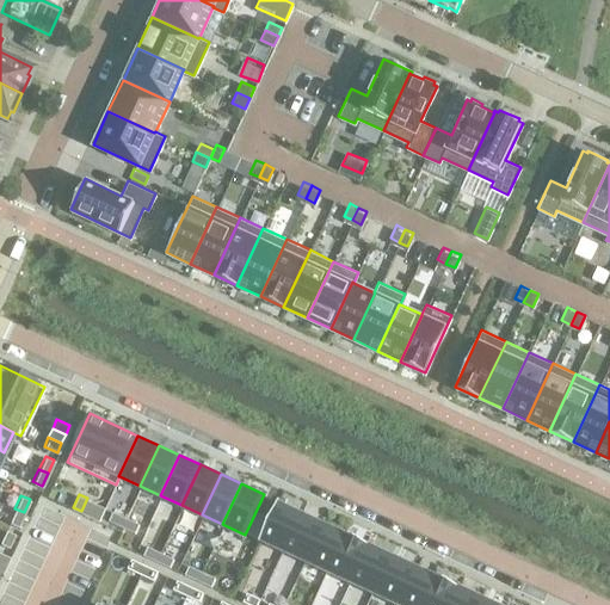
[(87,498),(81,511),(90,516),(96,502),(87,498)]
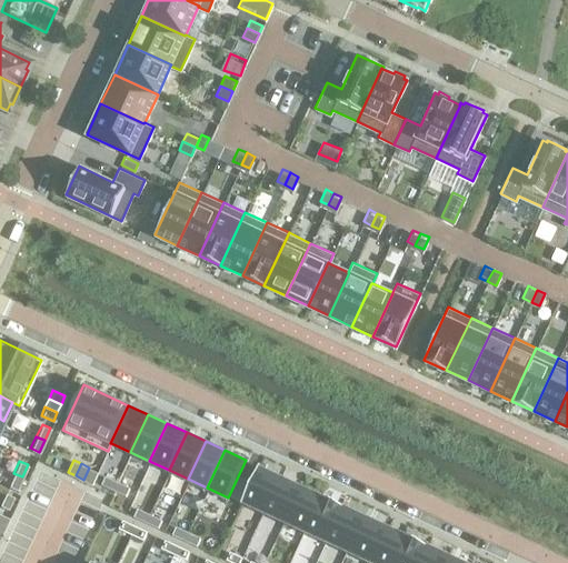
[(257,465),(240,502),(262,512),(279,475),(257,465)]
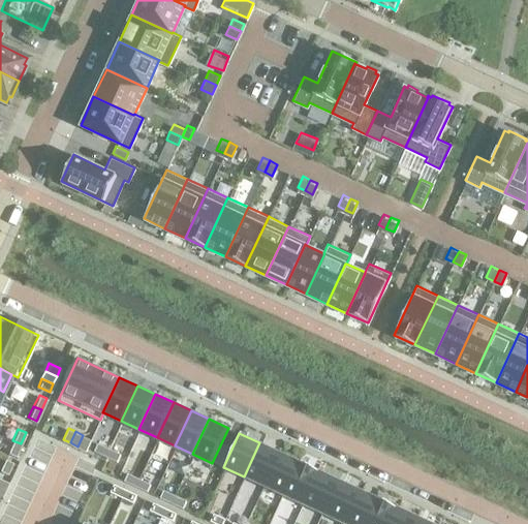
[(83,435),(78,447),(86,450),(91,438),(83,435)]
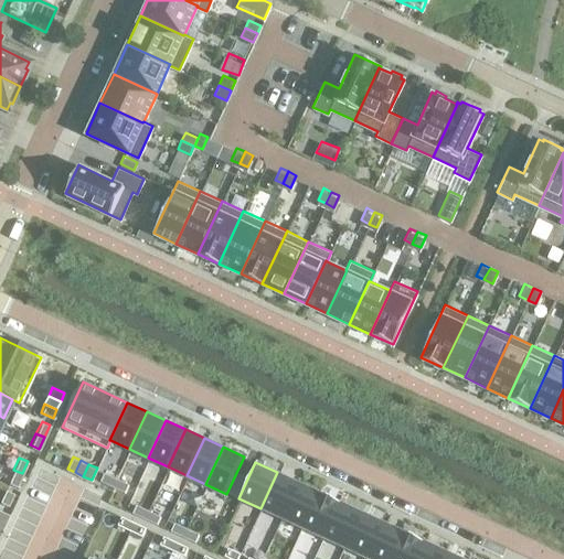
[(13,470),(8,482),(16,485),(22,473),(13,470)]
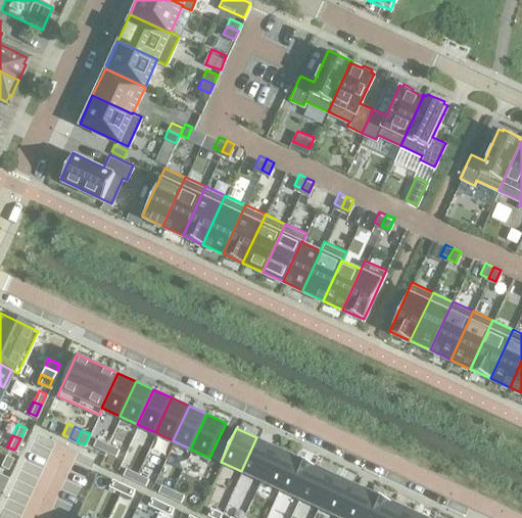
[(96,436),(93,443),(104,449),(107,441),(96,436)]
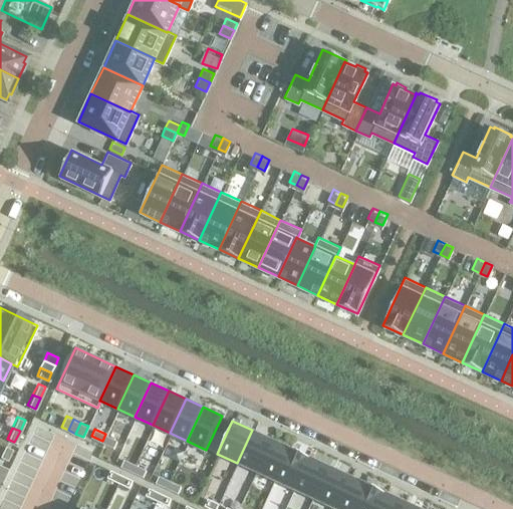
[(252,430),(237,463),(255,471),(270,439),(252,430)]
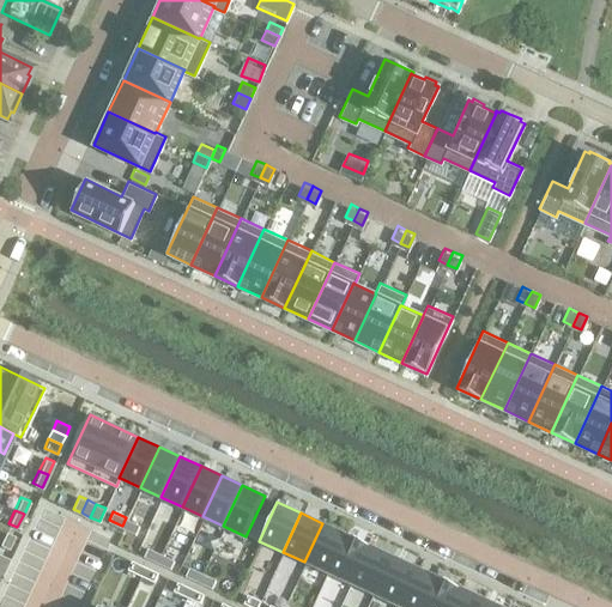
[(126,517),(122,526),(135,533),(139,523),(126,517)]
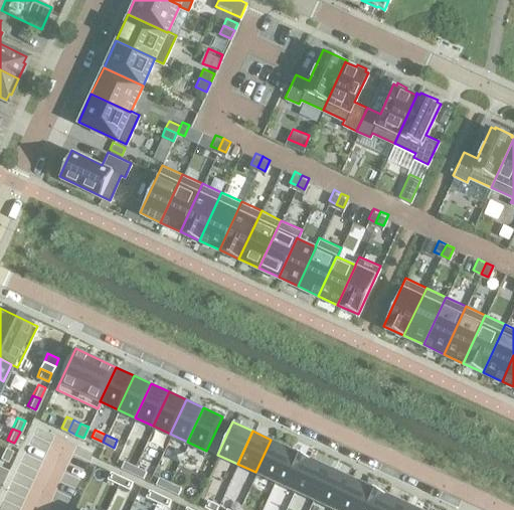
[(271,440),(255,472),(275,481),(290,449),(271,440)]
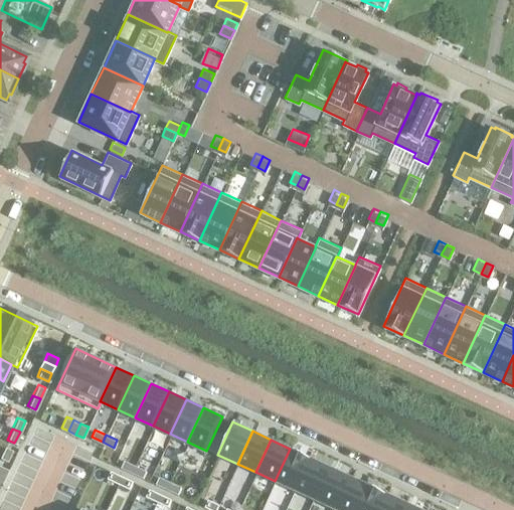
[(4,446),(0,455),(0,457),(7,460),(12,449),(4,446)]
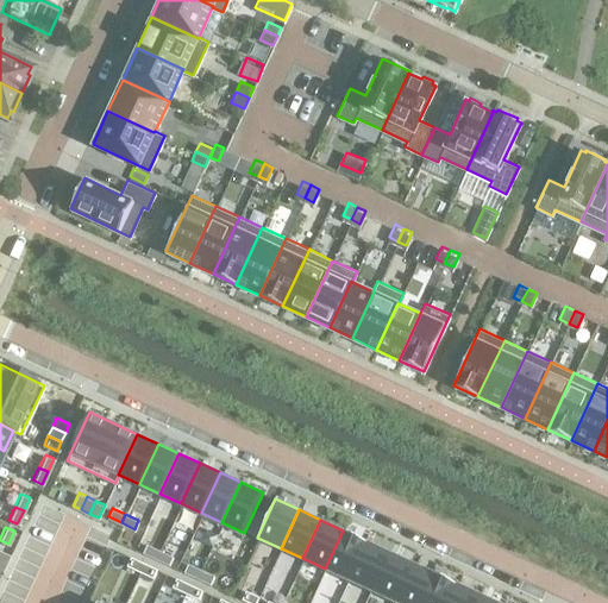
[(343,531),(325,569),(348,579),(365,540),(343,531)]
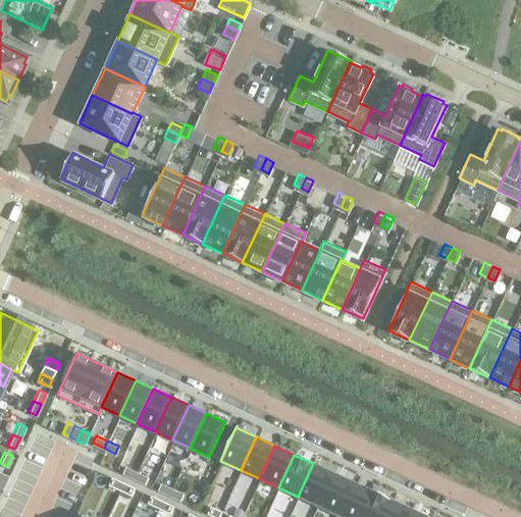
[(313,463),(298,497),(317,505),(332,472),(313,463)]
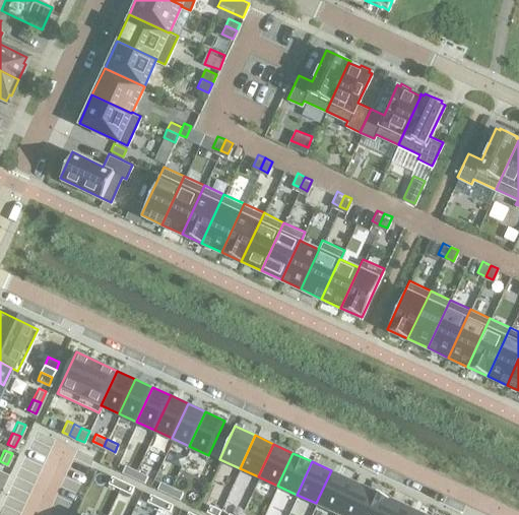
[(125,463),(121,470),(132,475),(136,468),(125,463)]
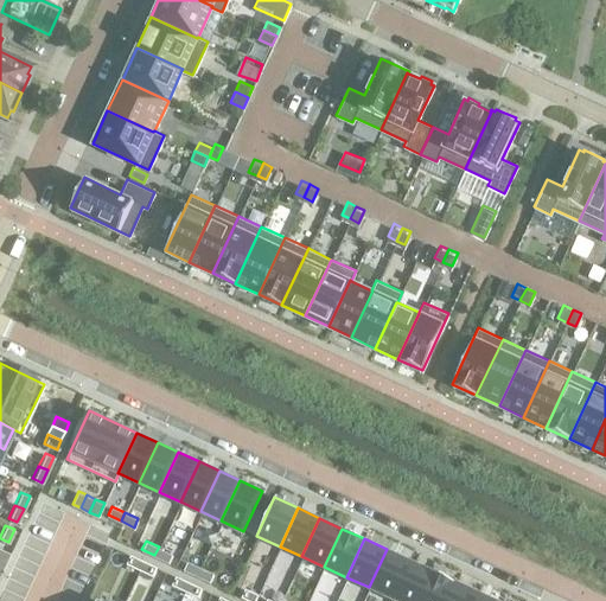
[(159,547),(154,555),(167,562),(172,552),(159,547)]
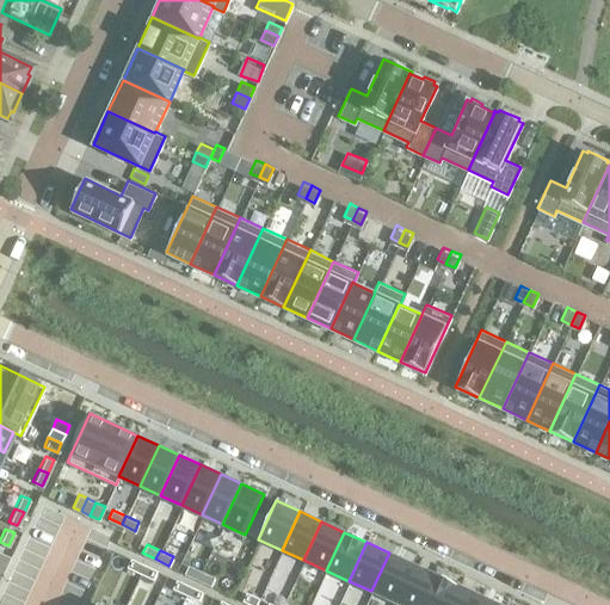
[(389,553),(371,591),(393,602),(411,563),(389,553)]
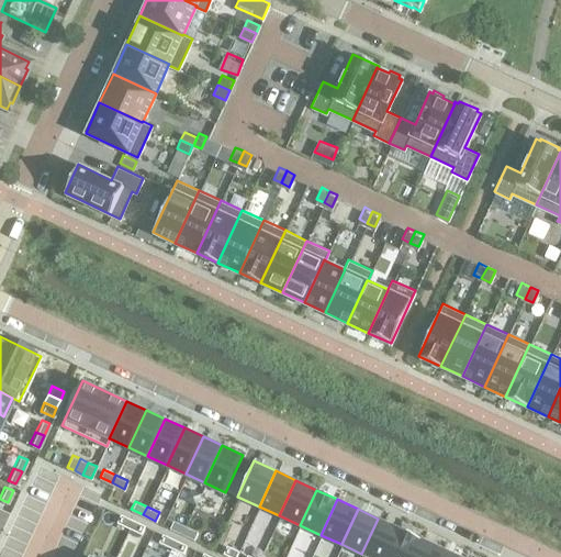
[(121,513),(116,521),(128,526),(133,519),(121,513)]
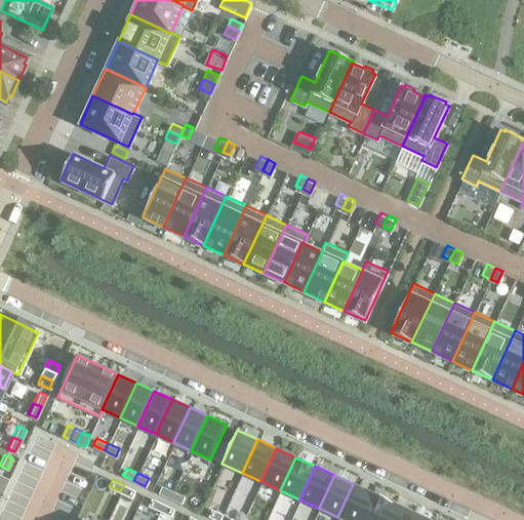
[(124,484),(120,491),(131,496),(135,489),(124,484)]
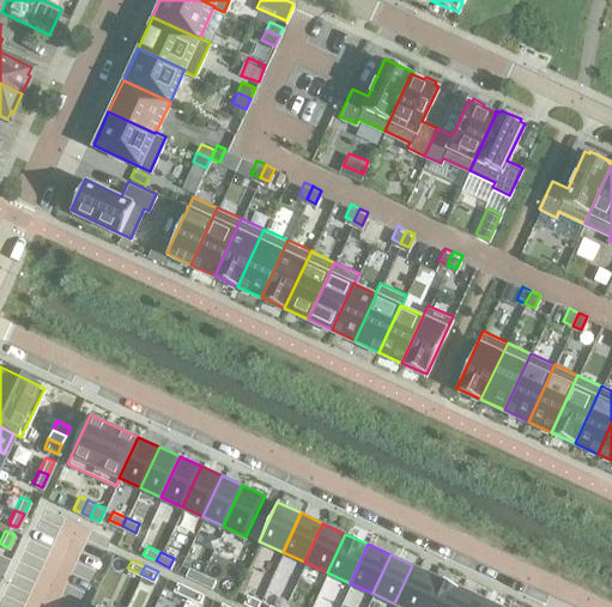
[(189,565),(185,574),(198,581),(203,571),(189,565)]
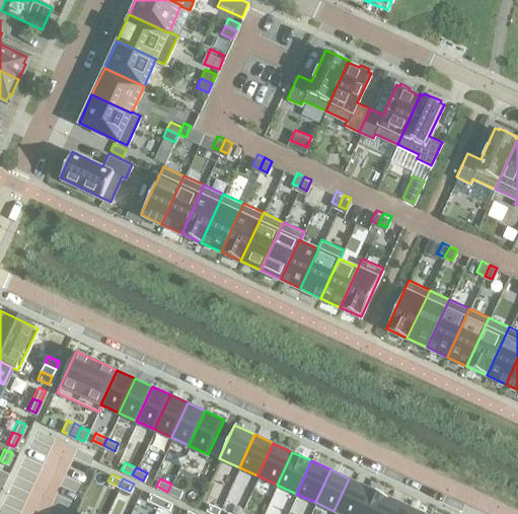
[(349,479),(334,511),(340,513),(356,513),(368,488),(349,479)]
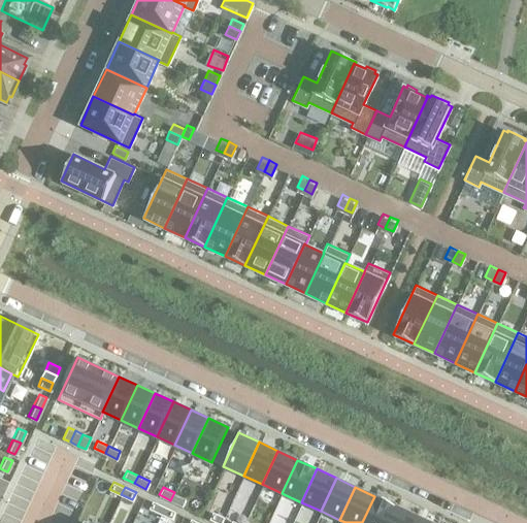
[(174,492),(170,500),(182,505),(186,497),(174,492)]
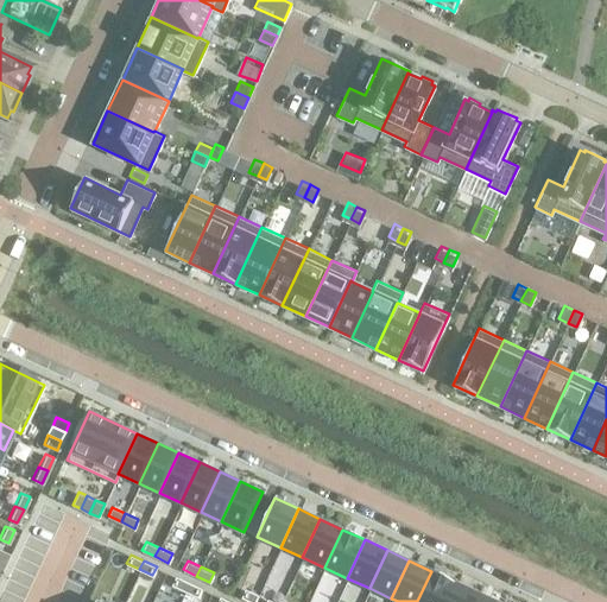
[(431,571),(417,601),(444,601),(454,581),(431,571)]
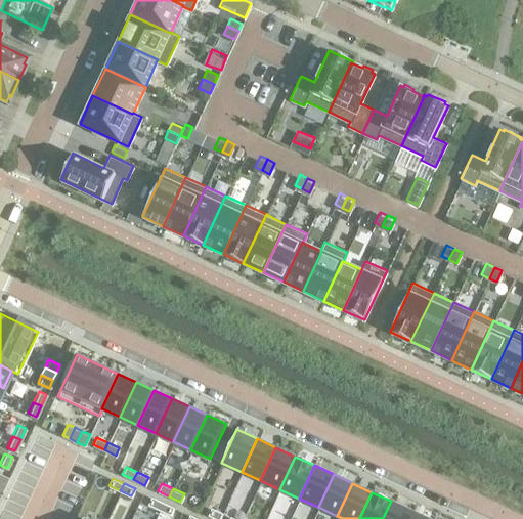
[(151,495),(147,504),(159,509),(163,502),(151,495)]
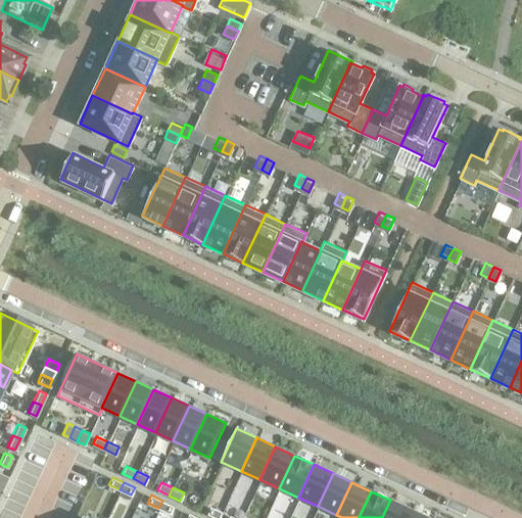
[(390,500),(382,517),(405,517),(410,509),(390,500)]
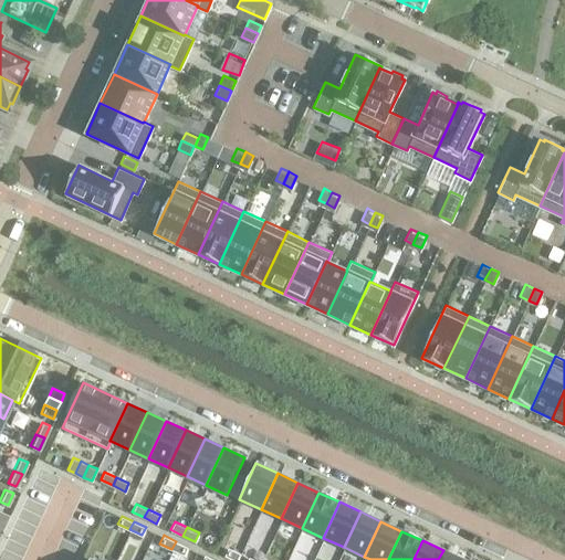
[(176,541),(171,549),(184,555),(188,547),(176,541)]
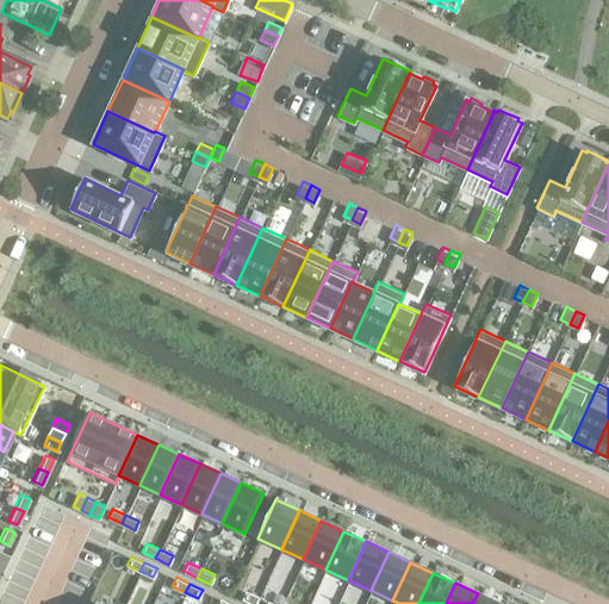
[(246,590),(242,598),(254,603),(259,596),(246,590)]
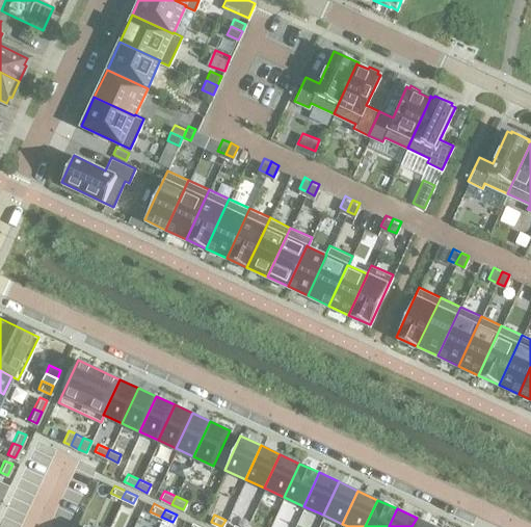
[(417,518),(412,526),(435,526),(417,518)]
